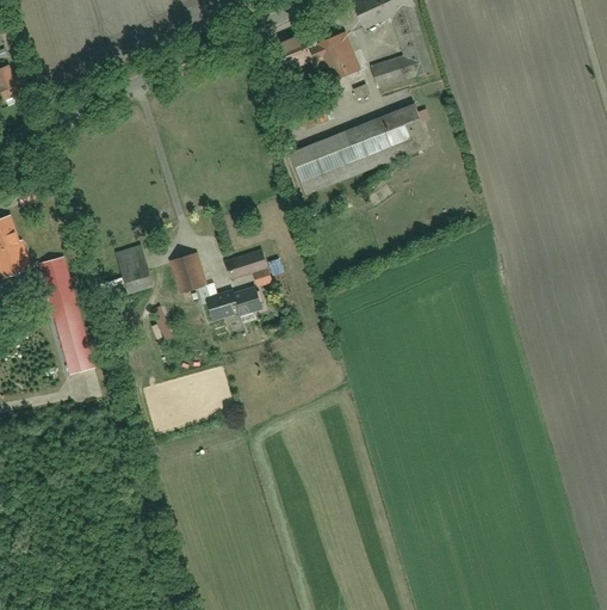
[(421,81),(420,74),(433,71),(413,2),(412,0),(354,0),(365,30),(391,20),(401,55),(371,65),(379,93),(421,81)]
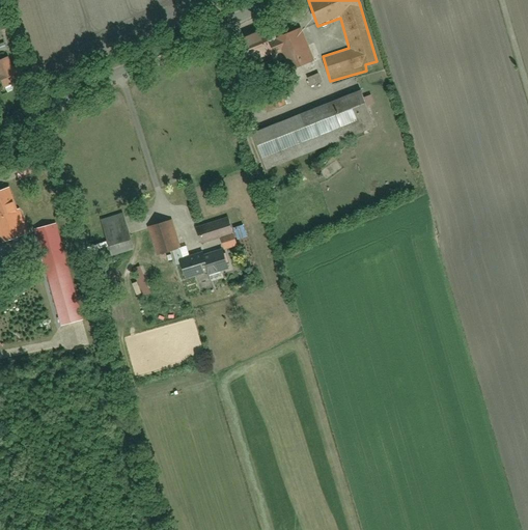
[(300,28),(276,37),(289,70),(313,60),(300,28)]
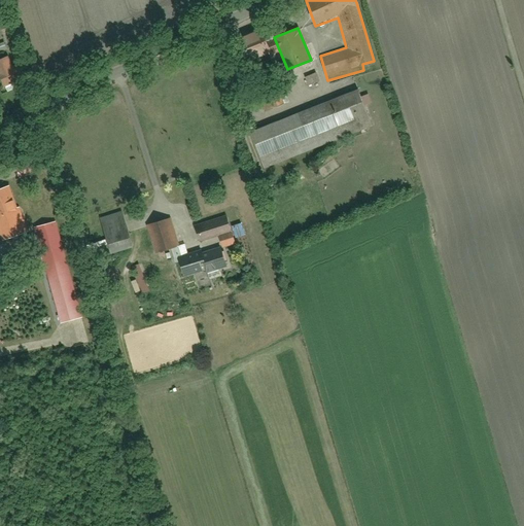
[(240,39),(250,64),(269,57),(258,31),(240,39)]
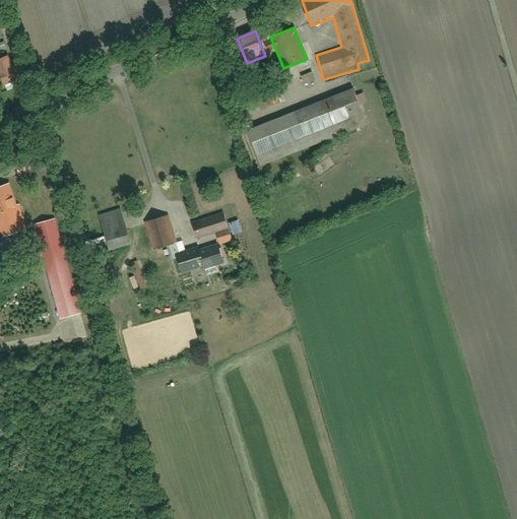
[(19,64),(12,66),(9,57),(0,60),(0,80),(2,86),(24,78),(19,64)]
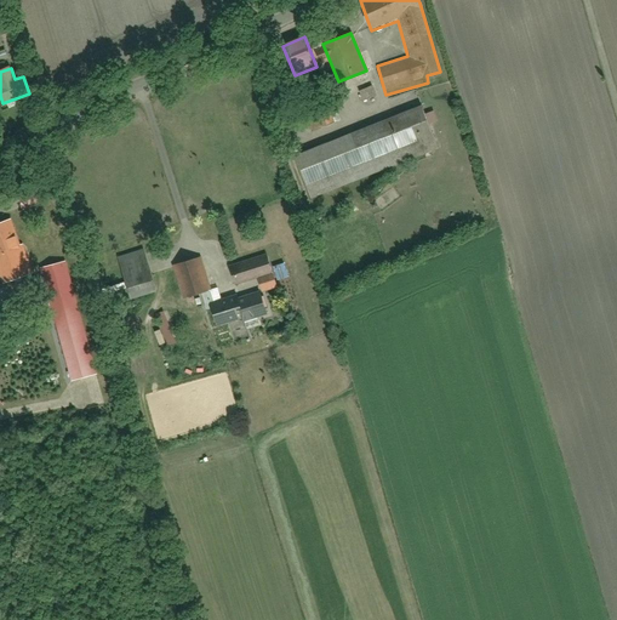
[(355,91),(359,101),(375,95),(371,85),(355,91)]
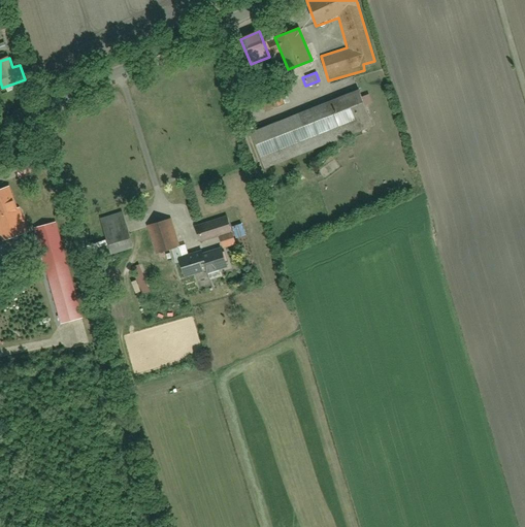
[(252,131),(265,167),(372,125),(359,90),(252,131)]
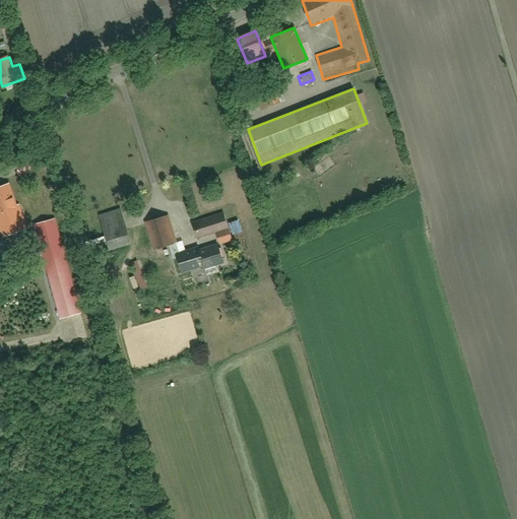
[(15,165),(18,176),(33,172),(29,159),(15,165)]
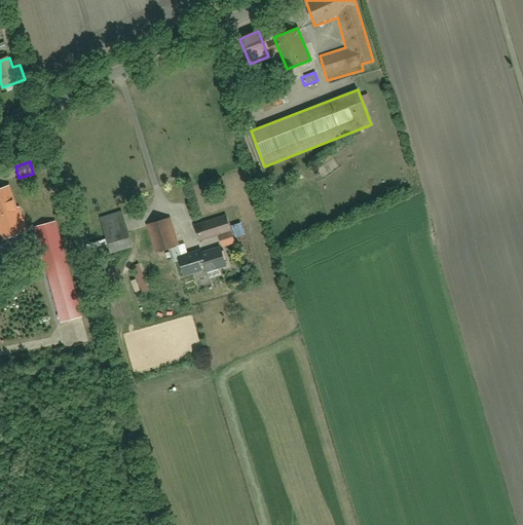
[(12,185),(0,189),(0,229),(4,240),(29,232),(12,185)]
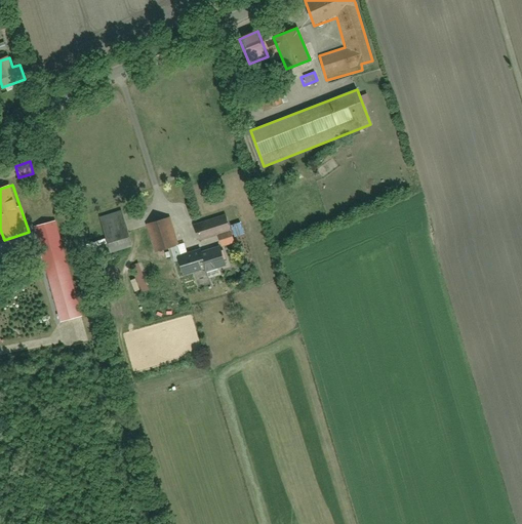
[(98,217),(107,247),(131,240),(123,210),(98,217)]
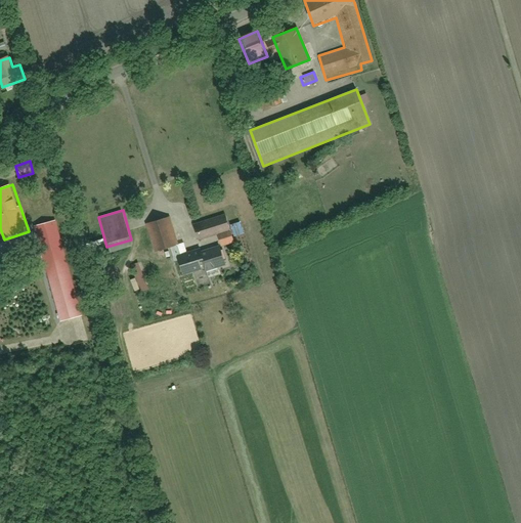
[(170,215),(144,223),(153,253),(179,245),(170,215)]
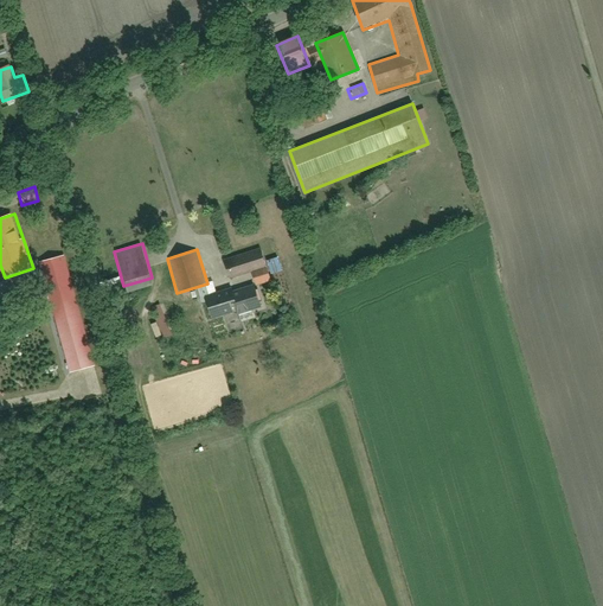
[(224,259),(228,275),(267,267),(263,250),(224,259)]
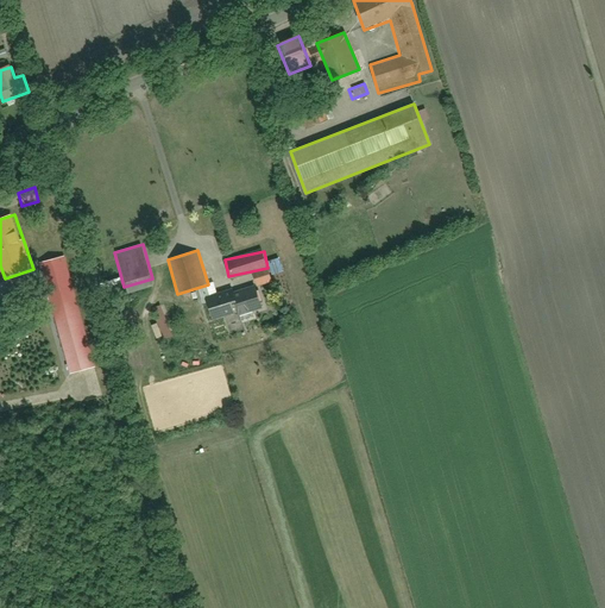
[(67,257),(41,264),(68,368),(94,362),(67,257)]
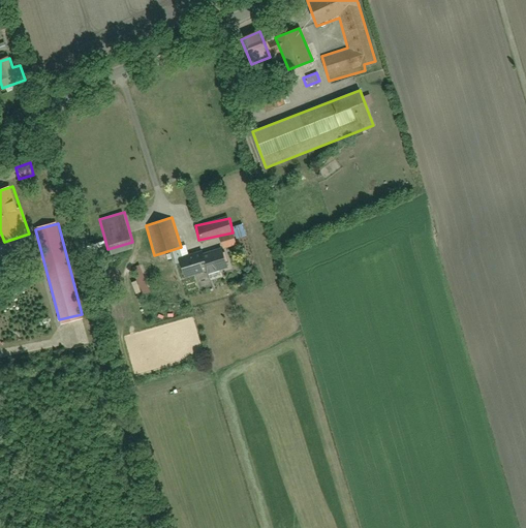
[(221,247),(236,243),(234,236),(219,239),(221,247)]
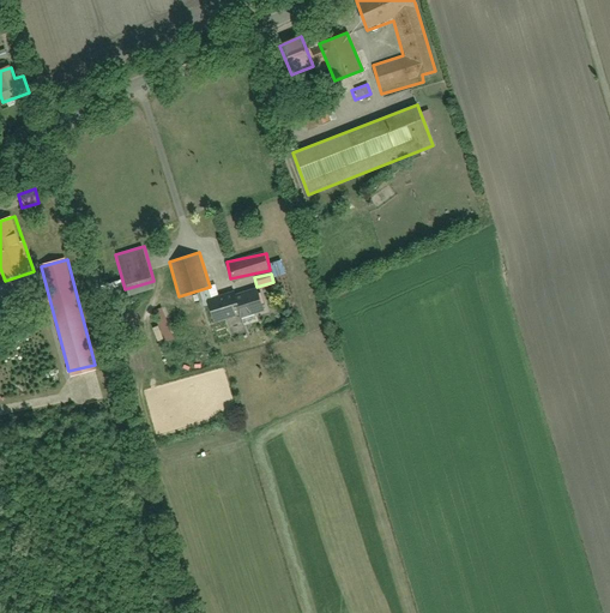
[(205,300),(211,320),(236,313),(237,317),(261,310),(254,288),(233,295),(231,292),(205,300)]
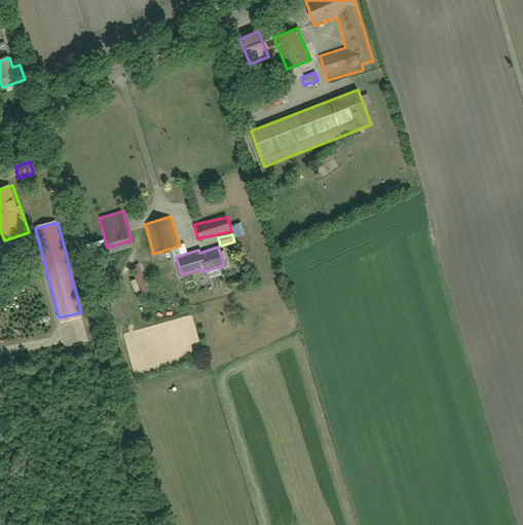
[(141,266),(131,269),(138,292),(148,289),(141,266)]
